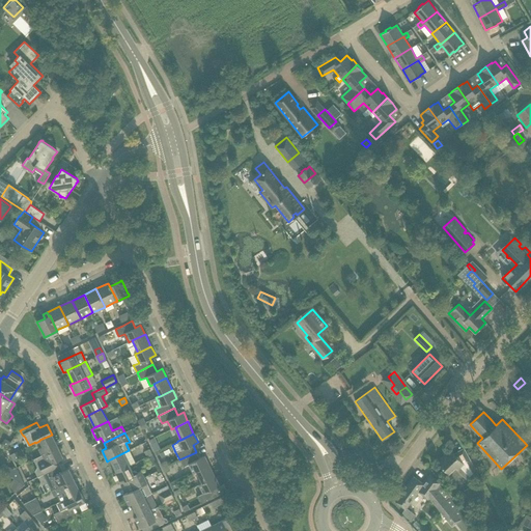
[(38,448),(42,455),(58,447),(52,435),(39,440),(39,441),(43,446),(38,448)]
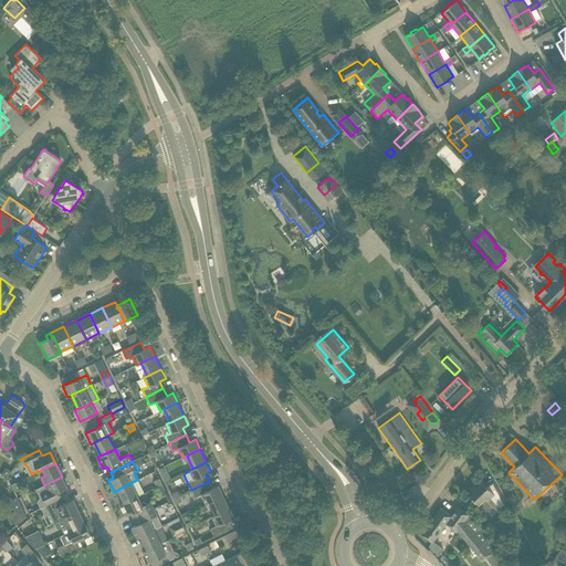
[(40,509),(41,509),(64,496),(61,491),(67,488),(62,477),(44,485),(35,490),(40,498),(37,502),(40,509)]
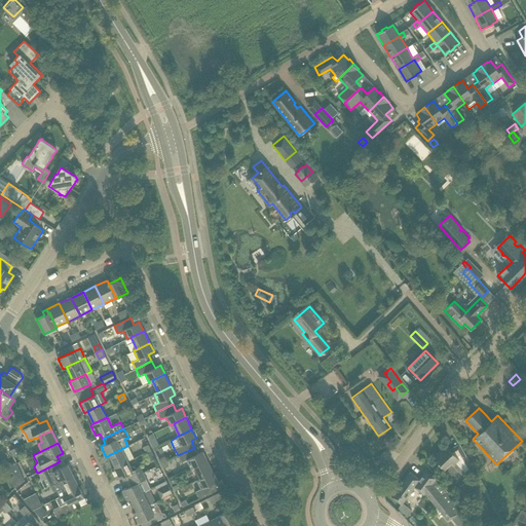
[(143,447),(146,452),(151,450),(148,444),(143,447)]
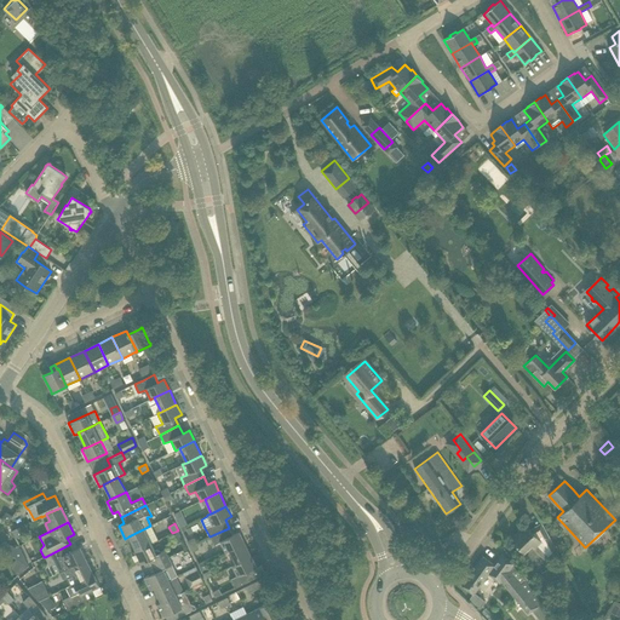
[(510,540),(518,549),(523,552),(530,545),(535,550),(540,545),(549,555),(555,550),(541,523),(530,529),(526,526),(510,540)]
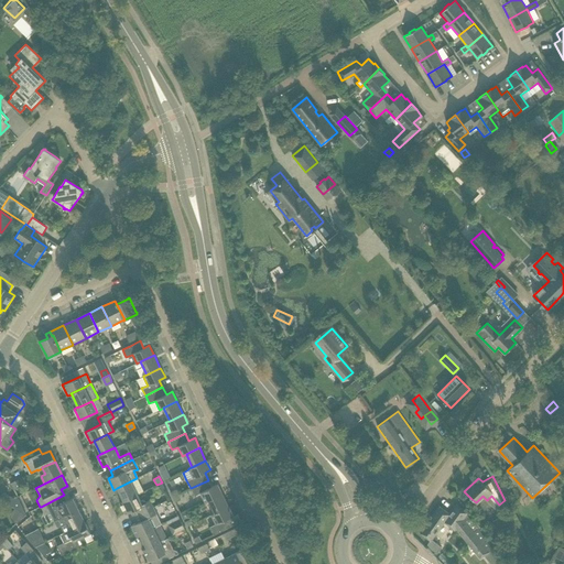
[(180,477),(170,481),(172,486),(175,484),(181,480),(180,477)]
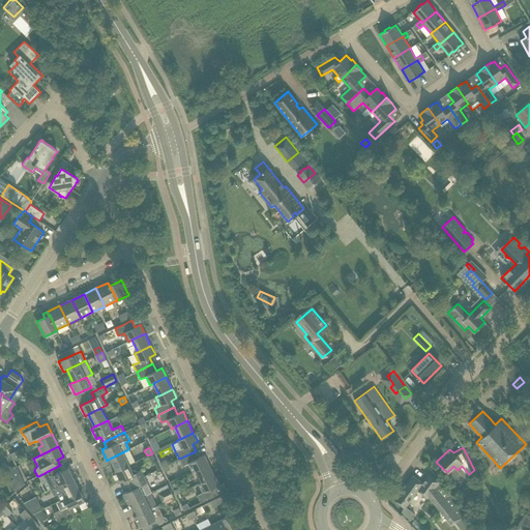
[(193,472),(196,470),(209,464),(208,463),(204,454),(199,458),(196,451),(179,459),(182,466),(188,464),(192,471),(193,472)]
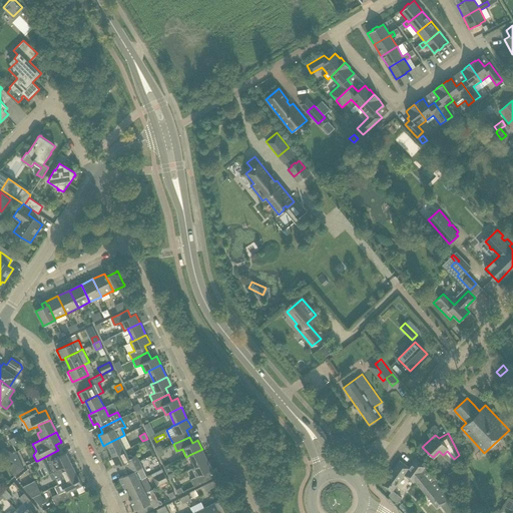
[(106,444),(112,456),(125,450),(118,438),(106,444)]
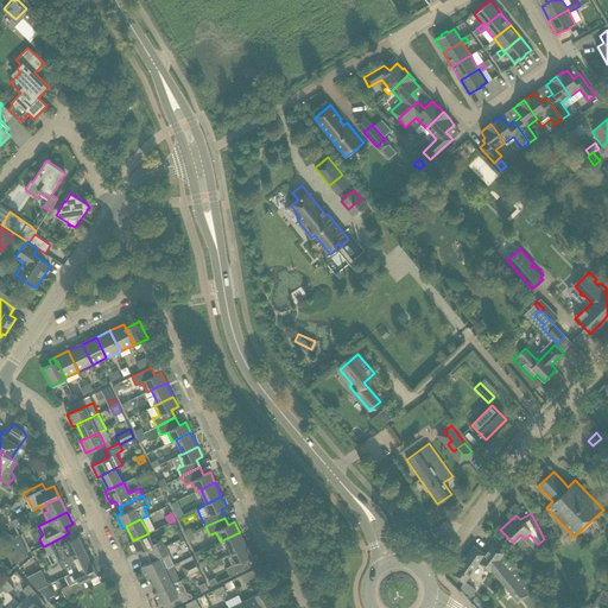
[(175,520),(169,523),(173,532),(179,529),(175,520)]
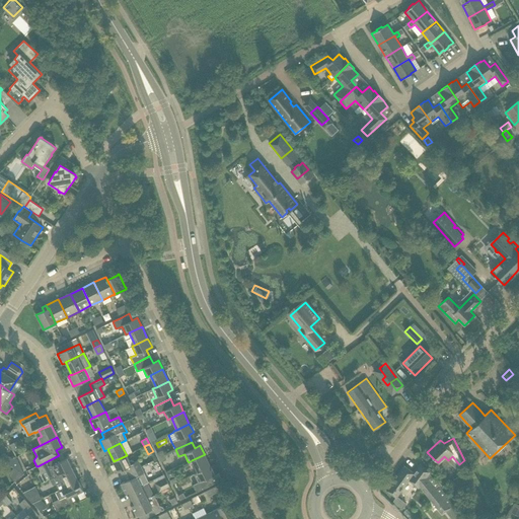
[(192,460),(198,472),(210,466),(205,454),(192,460)]
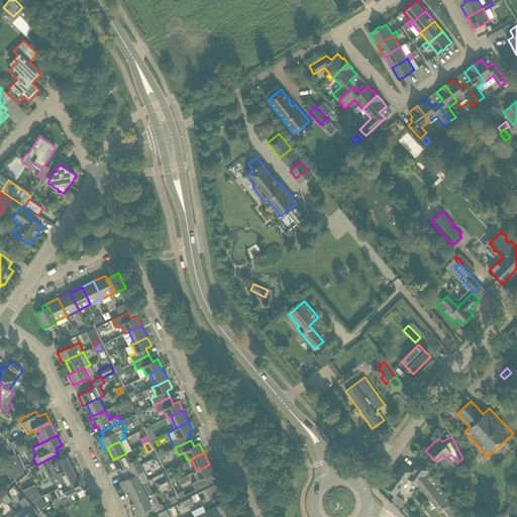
[(56,475),(72,467),(67,456),(61,459),(59,453),(37,464),(40,473),(45,470),(49,478),(56,475)]
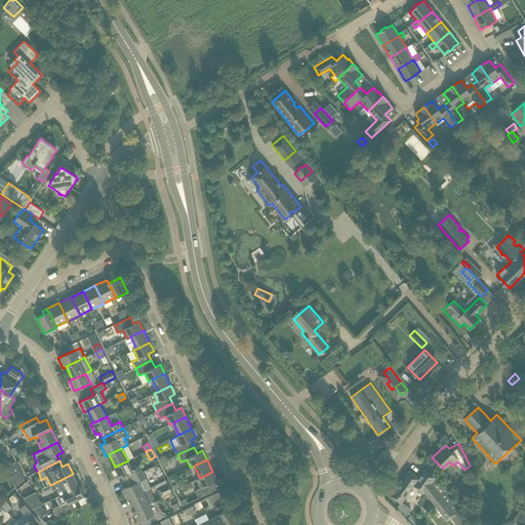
[(126,480),(142,473),(138,468),(132,471),(128,460),(115,467),(112,468),(117,479),(122,476),(124,481),(126,480)]
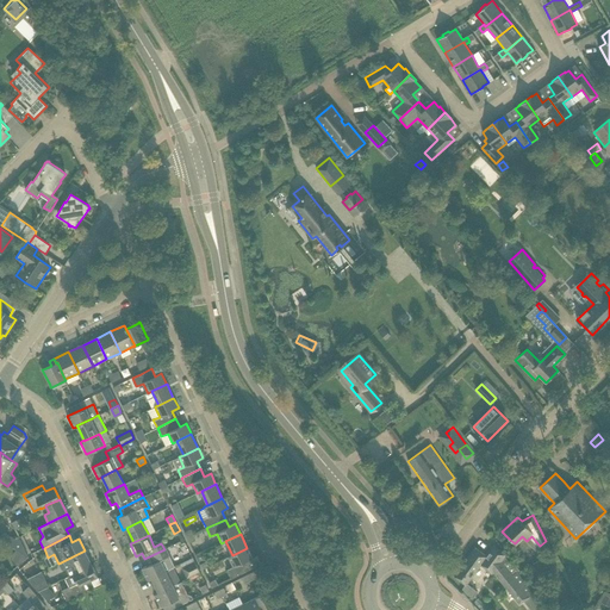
[(14,539),(11,545),(17,549),(27,556),(18,537),(14,539)]
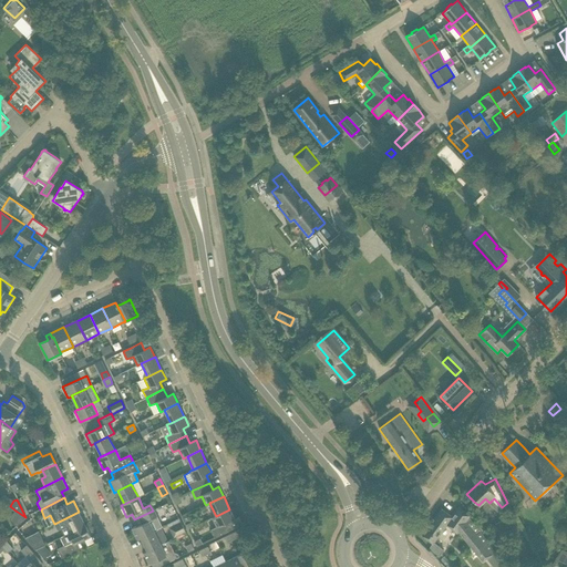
[(433,544),(434,543),(446,525),(457,533),(459,532),(483,562),(495,552),(470,515),(459,507),(452,517),(441,509),(422,536),(433,544)]
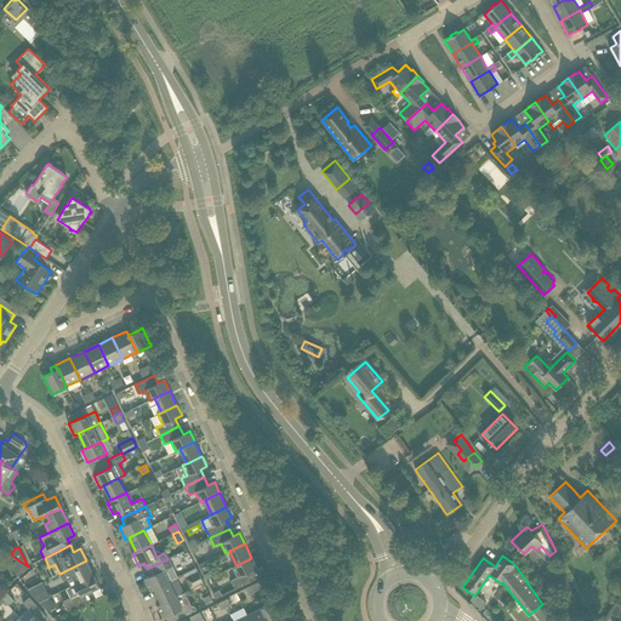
[(251,558),(237,565),(232,567),(233,569),(238,577),(231,580),(235,590),(244,585),(255,580),(250,571),(256,568),(252,559),(251,558)]
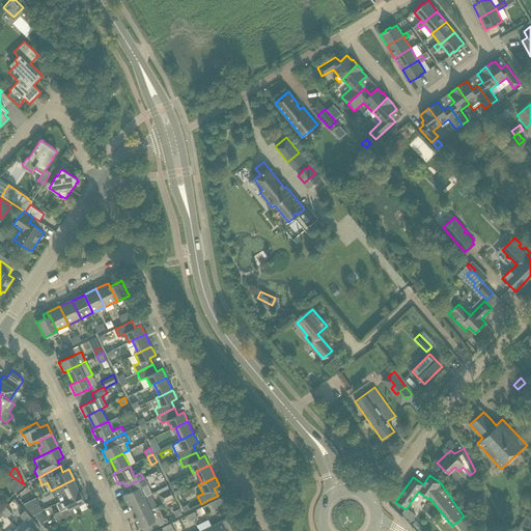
[(24,484),(15,478),(10,483),(11,488),(15,493),(24,484)]
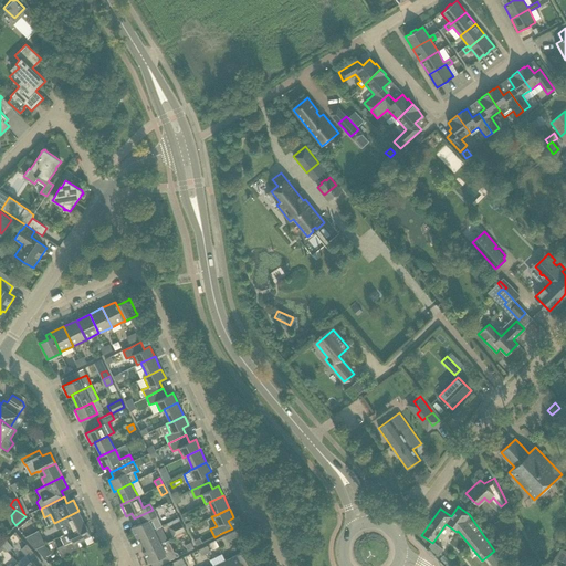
[(160,527),(153,510),(136,517),(134,519),(137,524),(132,527),(137,538),(140,536),(154,530),(160,527)]
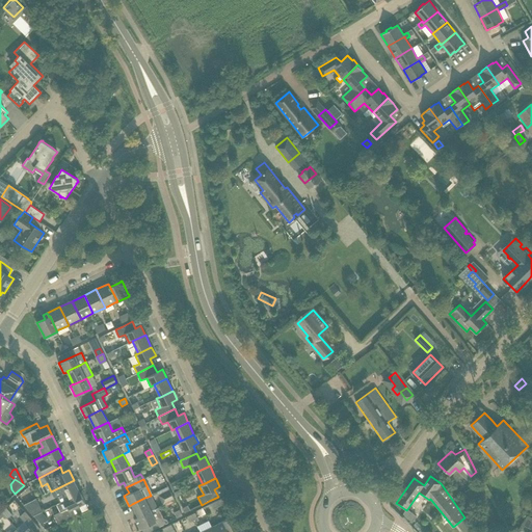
[(60,503),(63,501),(80,493),(74,480),(57,488),(60,495),(56,496),(60,503)]
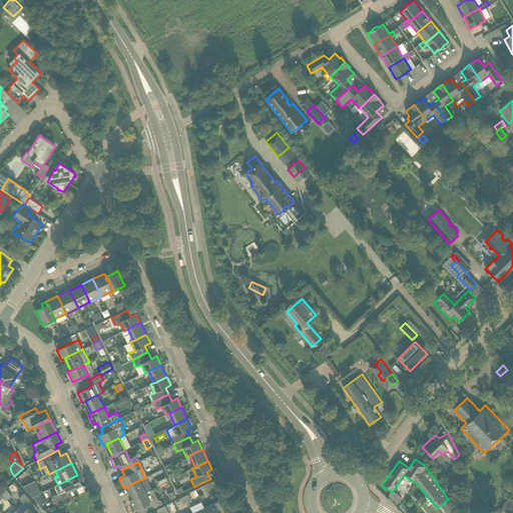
[(153,477),(158,487),(162,484),(167,482),(168,482),(165,476),(163,472),(153,477)]
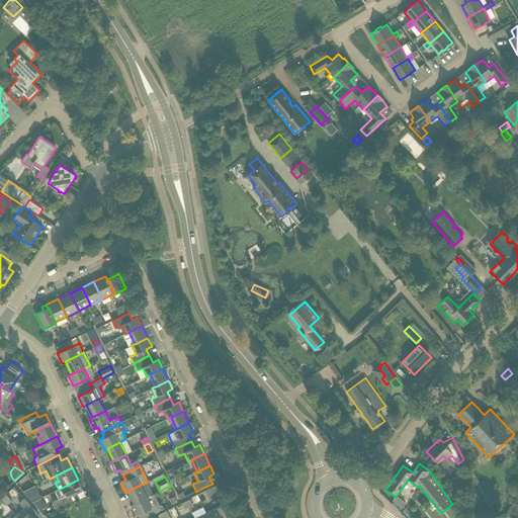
[(78,480),(62,488),(63,489),(67,498),(56,503),(59,509),(80,499),(77,493),(83,490),(78,480)]
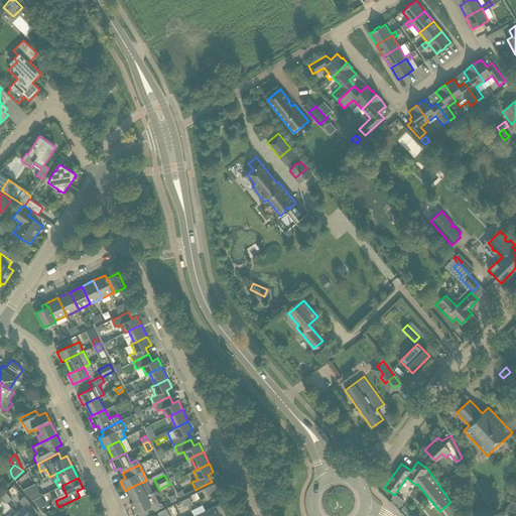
[(128,489),(134,501),(134,502),(146,495),(152,493),(146,481),(140,483),(128,489)]
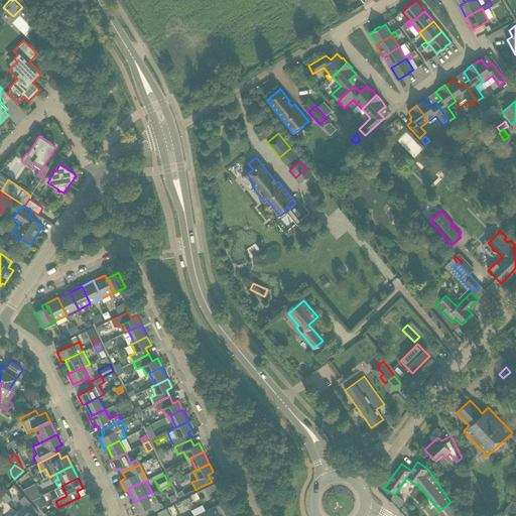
[(23,490),(32,500),(39,497),(33,484),(23,490)]
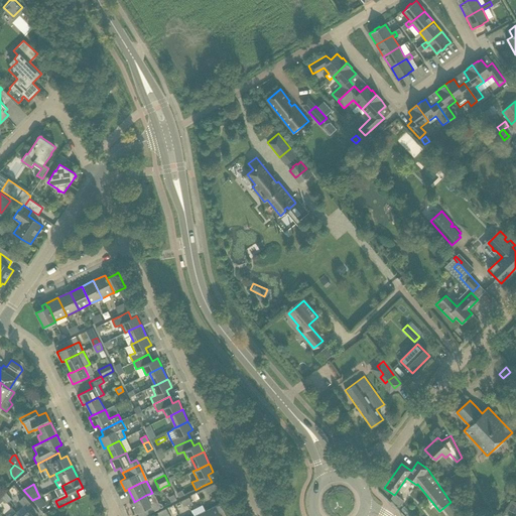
[(0,496),(7,503),(11,499),(5,492),(0,496)]
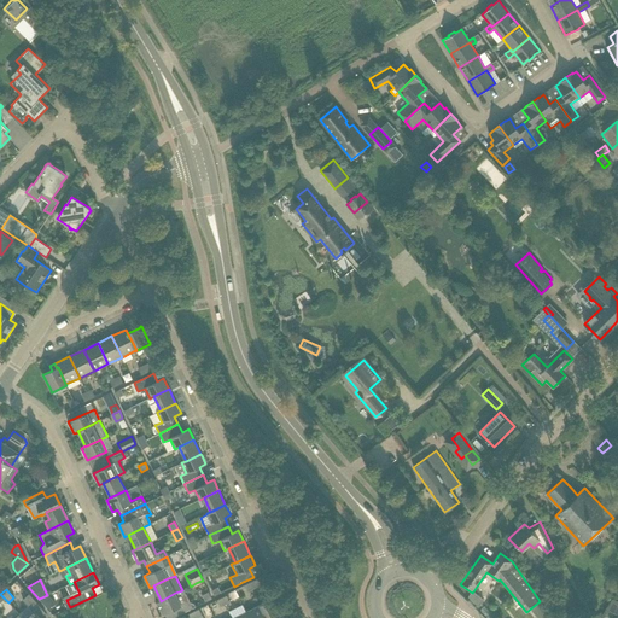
[(202,595),(205,601),(211,599),(208,592),(202,595)]
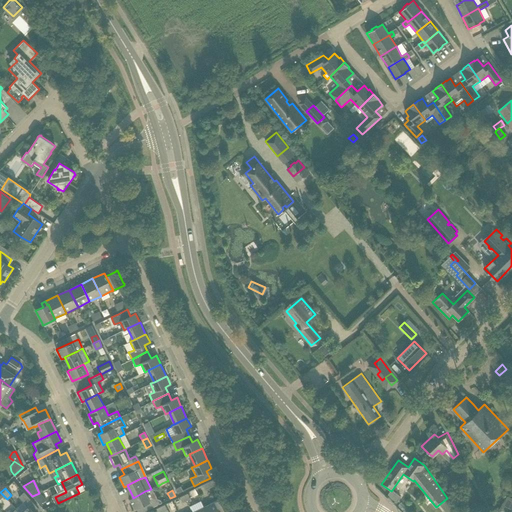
[(157,498),(150,501),(145,491),(133,498),(133,497),(130,499),(135,509),(143,505),(145,511),(159,504),(157,498)]
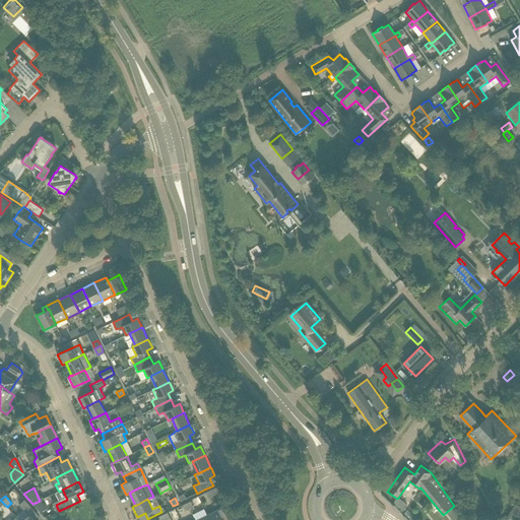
[(27,515),(21,519),(34,519),(39,516),(24,500),(19,505),(27,515)]
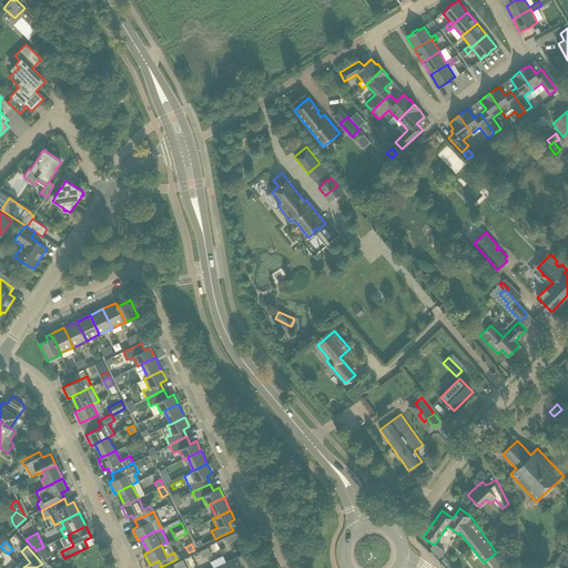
[(43,547),(36,550),(42,559),(51,555),(44,547),(43,547)]
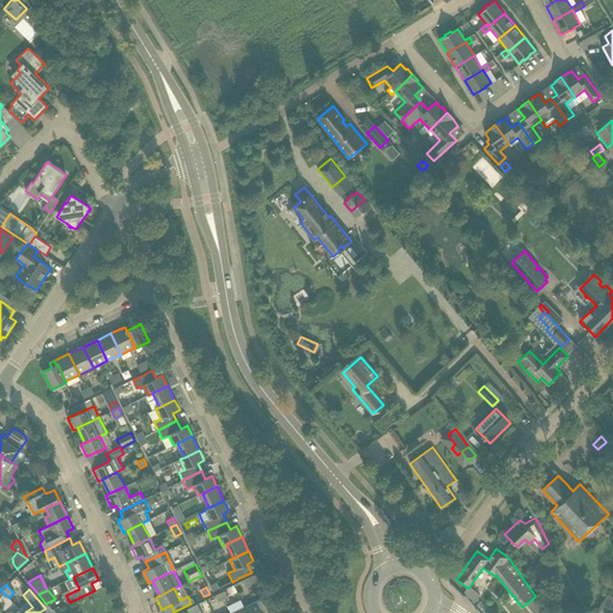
[(258,600),(263,612),(274,612),(280,611),(280,608),(279,608),(273,595),(273,594),(272,593),(271,593),(258,600)]
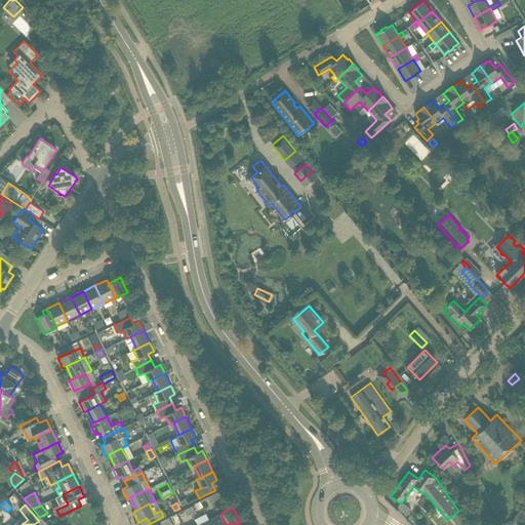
[(226,524),(220,514),(209,520),(211,524),(226,524)]
